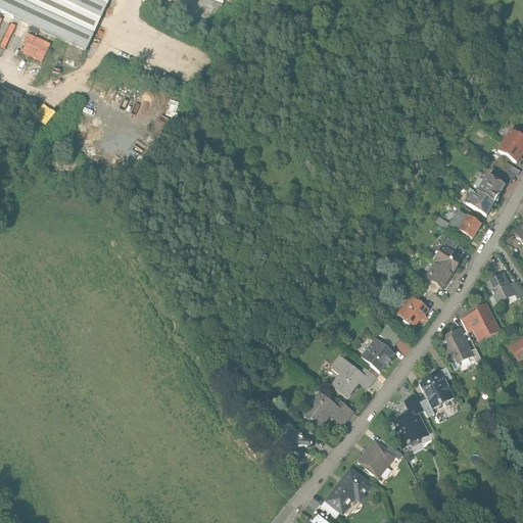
[(0,0),(0,11),(85,51),(108,0),(0,0)]
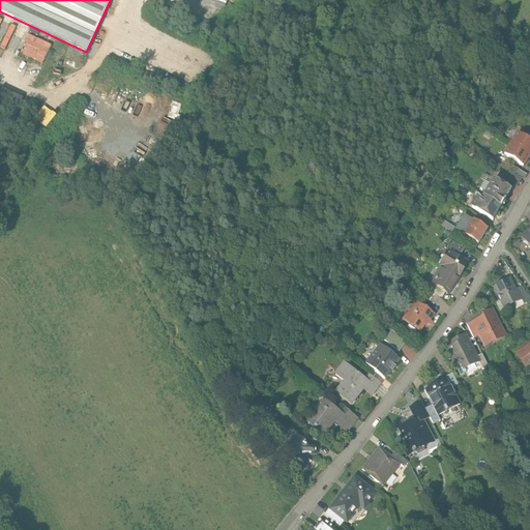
[(510,8),(503,2),(499,8),(506,15),(510,8)]
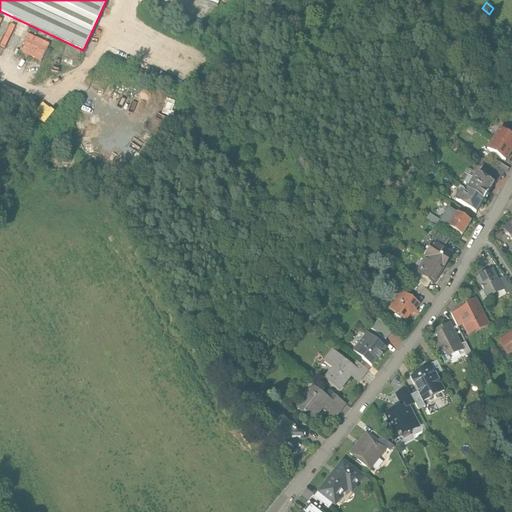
[(511,138),(499,131),(493,141),(511,152),(511,150),(511,138)]
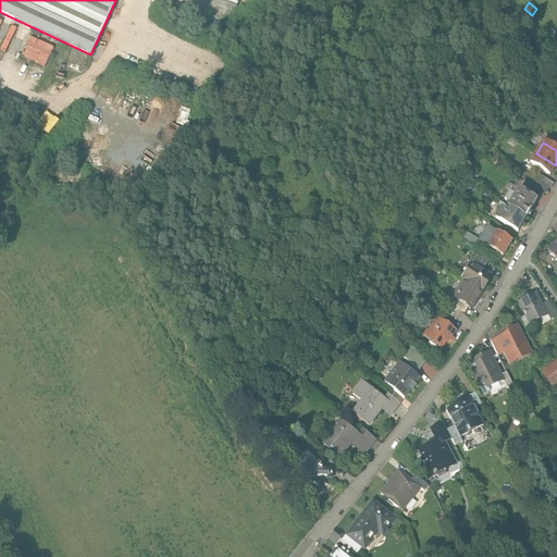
[(549,176),(556,165),(536,153),(530,164),(549,176)]
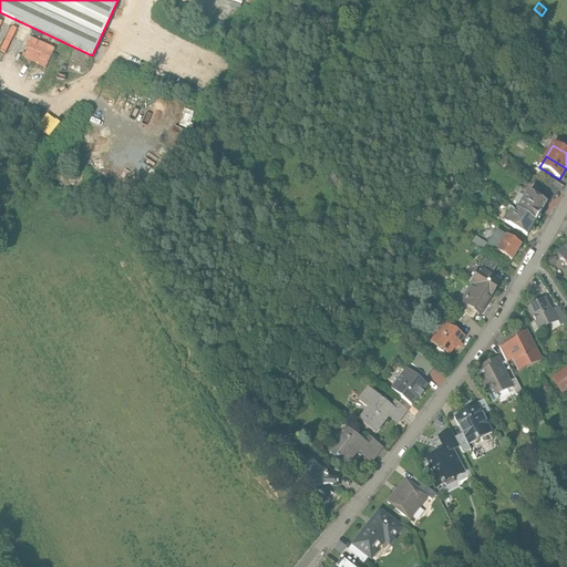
[(547,186),(558,193),(559,194),(564,188),(548,178),(545,185),(547,186)]
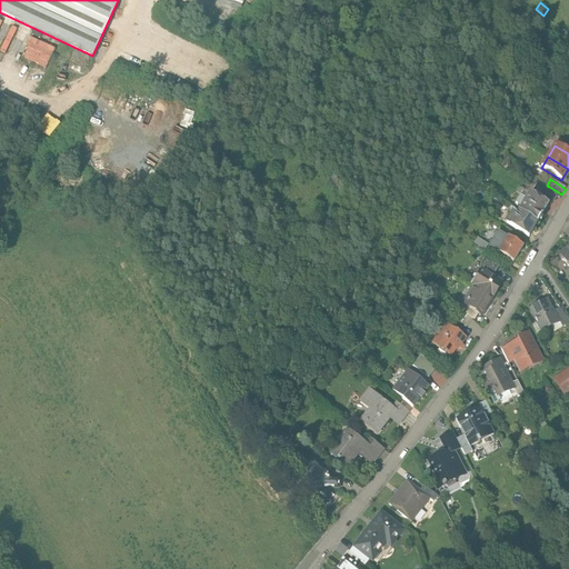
[(543,198),(553,205),(560,193),(549,187),(543,198)]
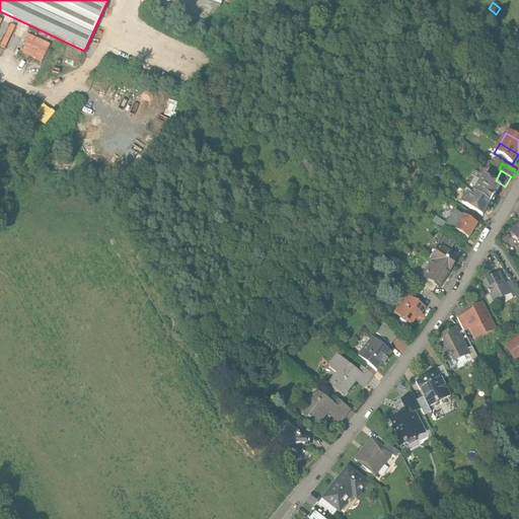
[(483,177),(472,194),(490,204),(501,188),(483,177)]
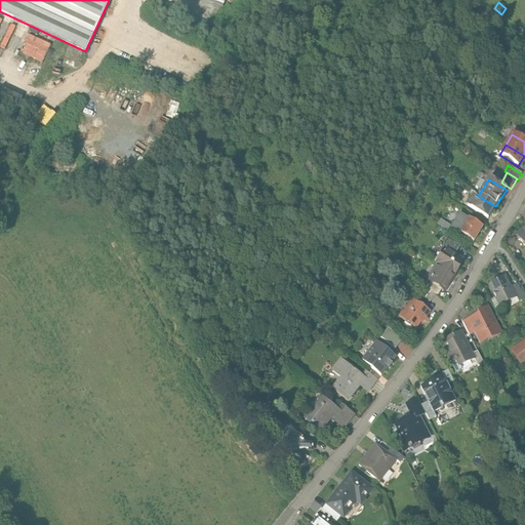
[(474,199),(469,207),(487,219),(495,206),(478,196),(475,200),(474,199)]
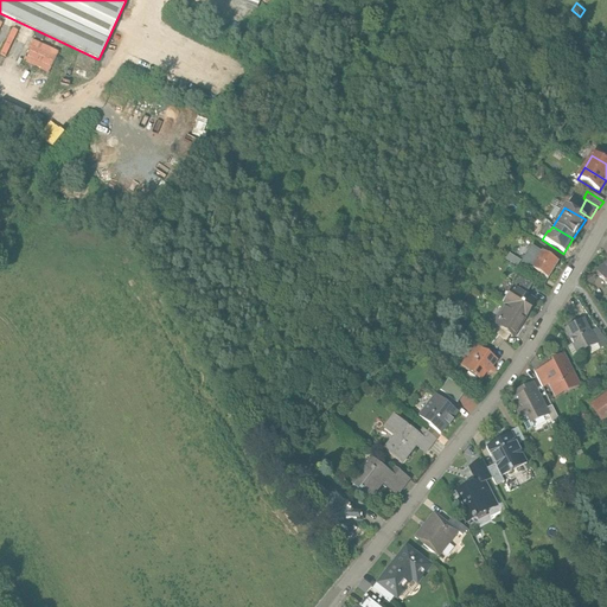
[(531,247),(522,263),(535,272),(548,280),(557,263),(531,247)]
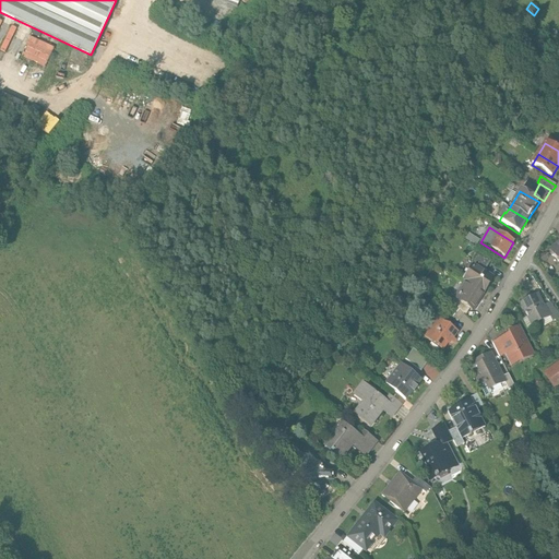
[(477,241),(468,236),(465,241),(474,247),(477,241)]
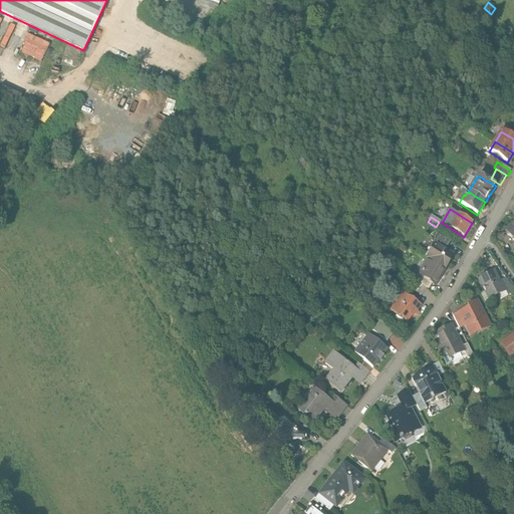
[(513,219),(513,220),(513,223),(504,231),(513,244),(513,219)]
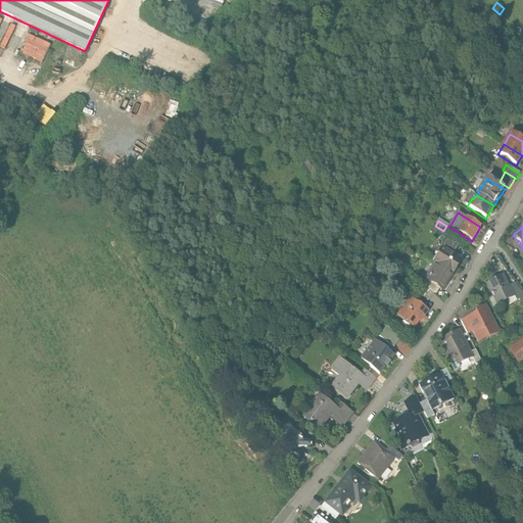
[(469,246),(472,241),(461,234),(458,240),(469,246)]
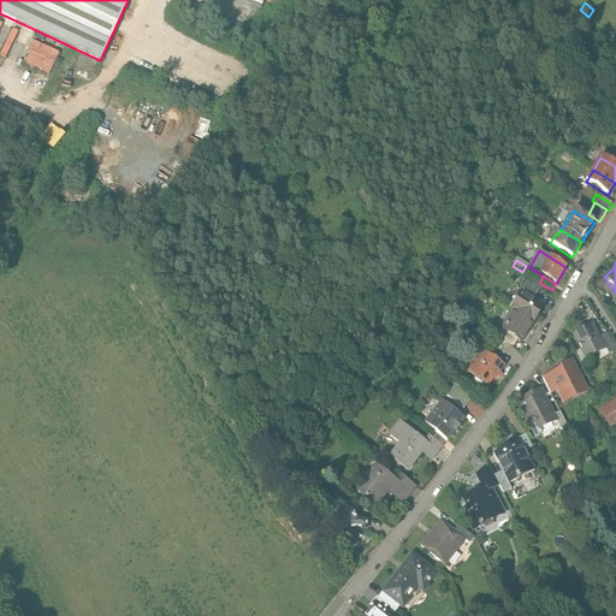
[(540,289),(523,279),(517,290),(520,291),(533,300),(540,289)]
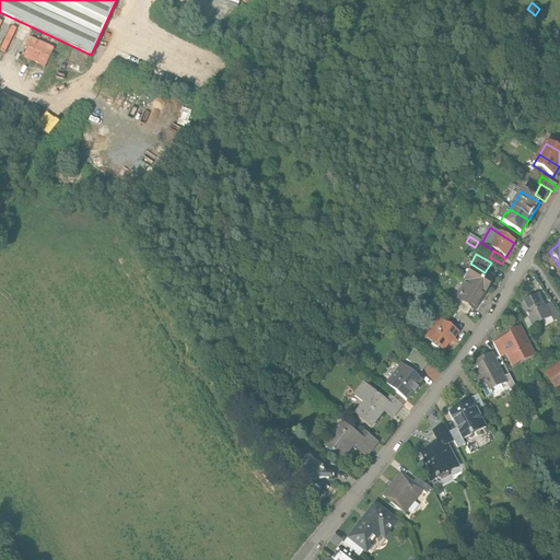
[(463,281),(465,282),(483,293),(493,278),(485,272),(473,265),(463,281)]
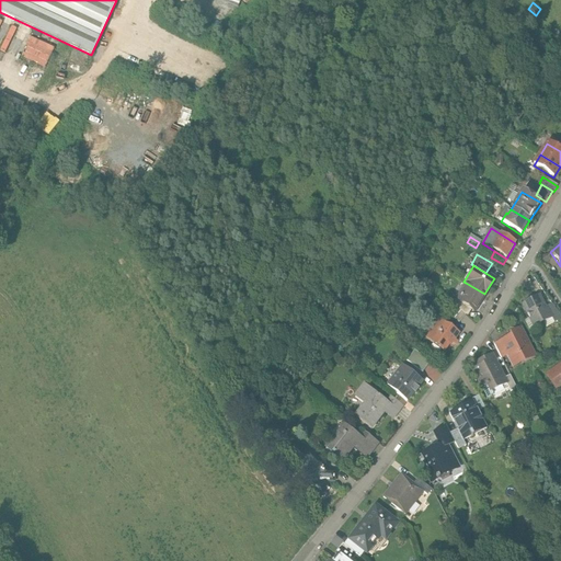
[(484,294),(466,283),(456,299),(474,310),(484,294)]
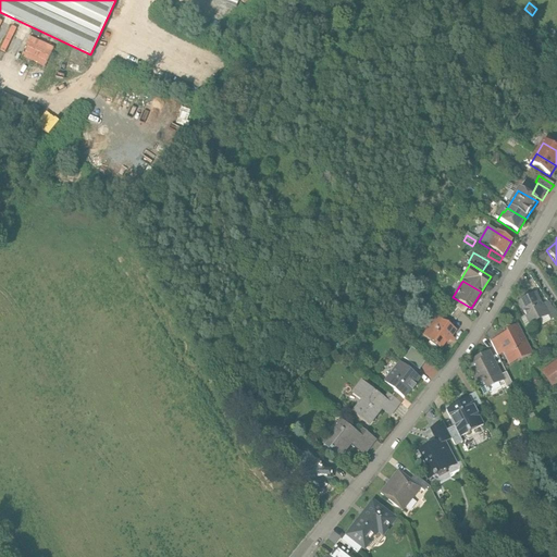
[(537,295),(519,304),(524,314),(527,313),(529,318),(527,319),(532,327),(549,318),(553,323),(556,320),(556,313),(552,304),(545,308),(537,295)]
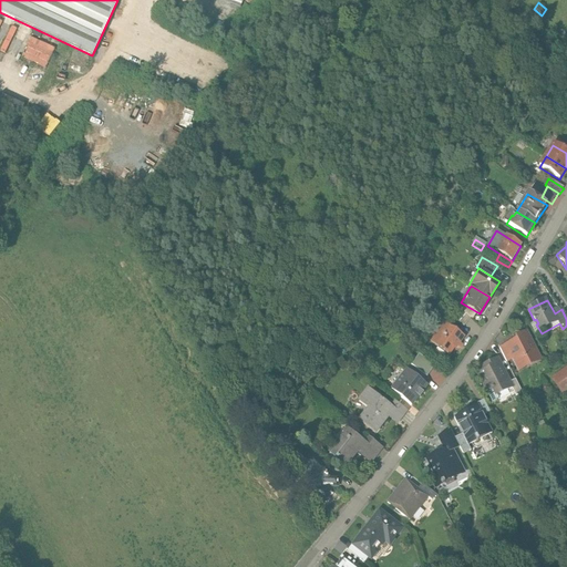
[(464,327),(471,319),(457,308),(451,316),(464,327)]
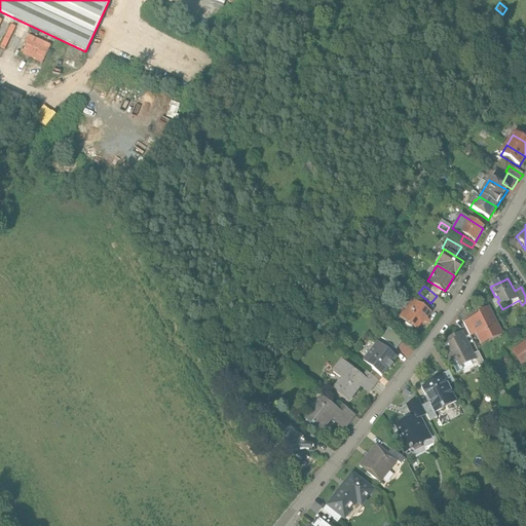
[(422,324),(430,312),(410,298),(397,316),(416,330),(421,323),(422,324)]
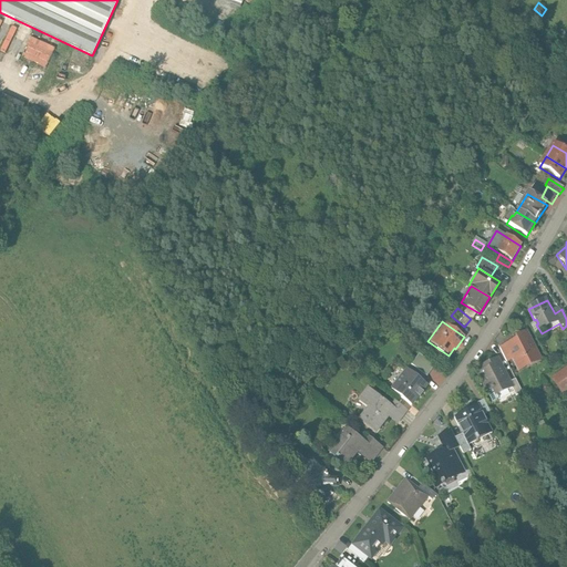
[(519,343),(503,351),(509,367),(516,363),(522,375),(545,363),(529,333),(517,340),(519,343)]
